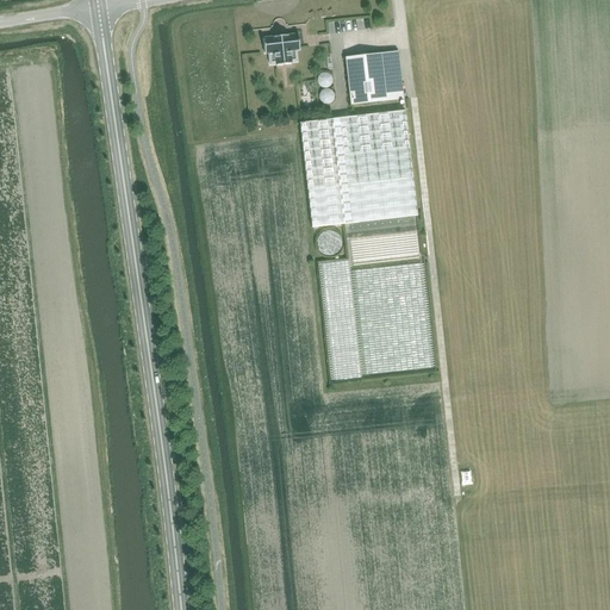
[(300,50),(298,35),(262,38),(265,54),(268,54),(269,64),(275,64),(275,66),(292,64),(291,62),(297,62),(296,50),(300,50)]
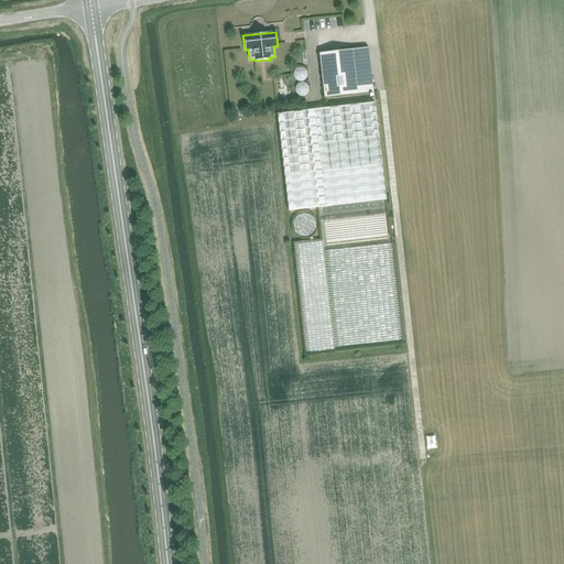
[(320,53),(320,54),(324,97),(372,91),(368,47),(320,53)]
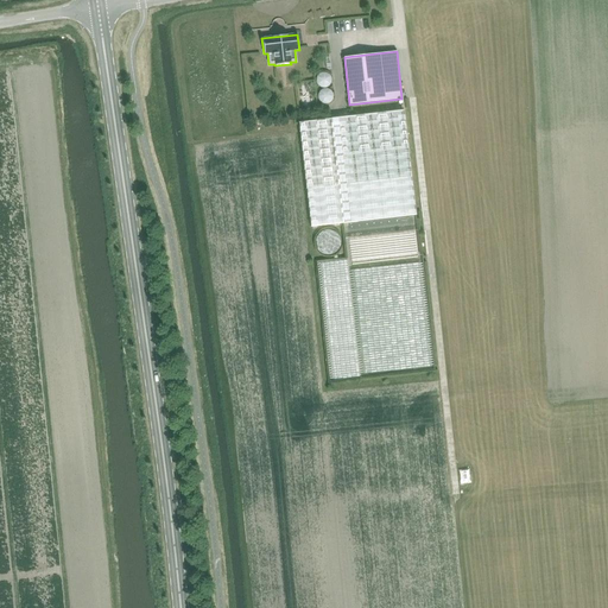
[(322,74),(322,89),(331,88),(330,73),(322,74)]
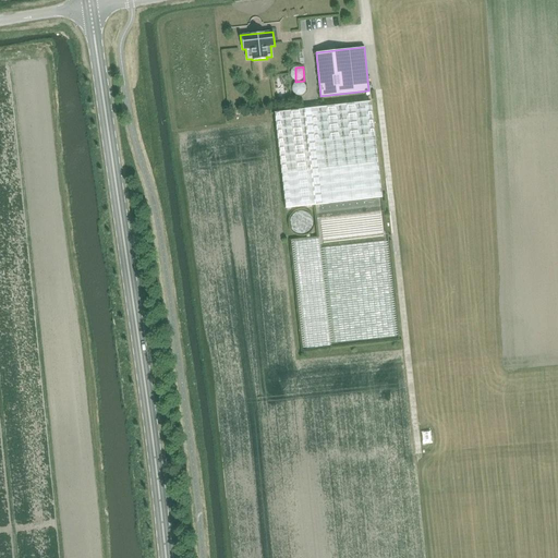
[(304,109),(275,112),(277,131),(286,208),(315,205),(380,197),(373,131),(370,101),(304,109)]
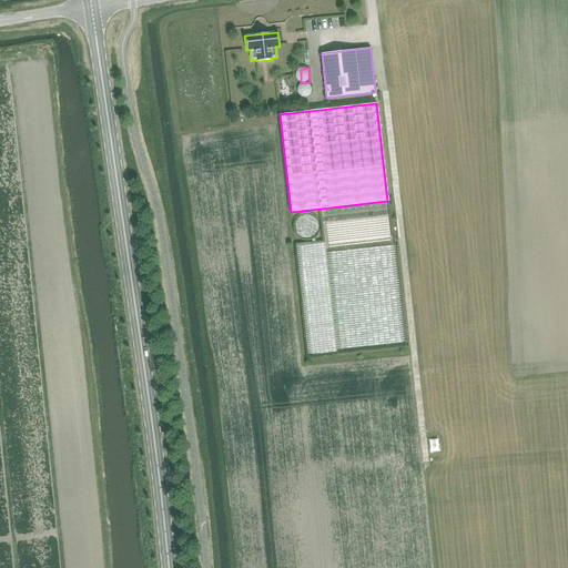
[(405,115),(394,115),(394,127),(406,125),(405,115)]
